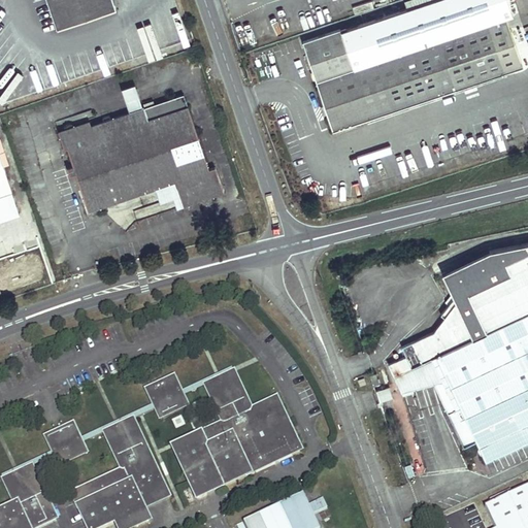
[(117,9),(112,0),(47,0),(58,29),(117,9)]
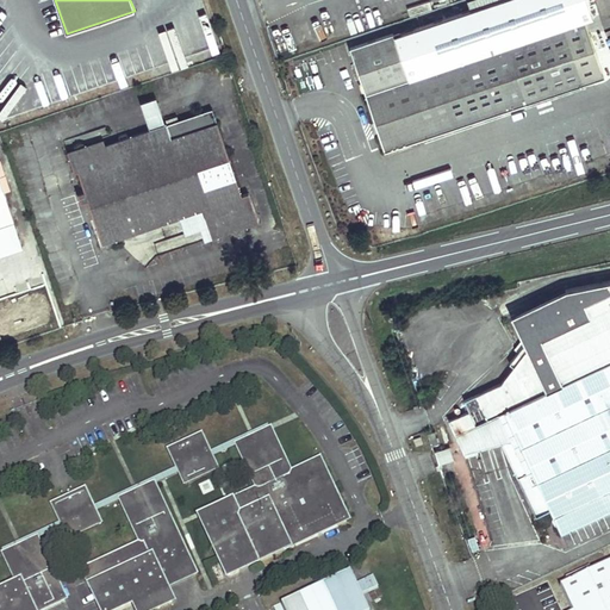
[(384,150),(604,76),(585,19),(592,17),(586,0),(496,0),(350,49),(384,150)]
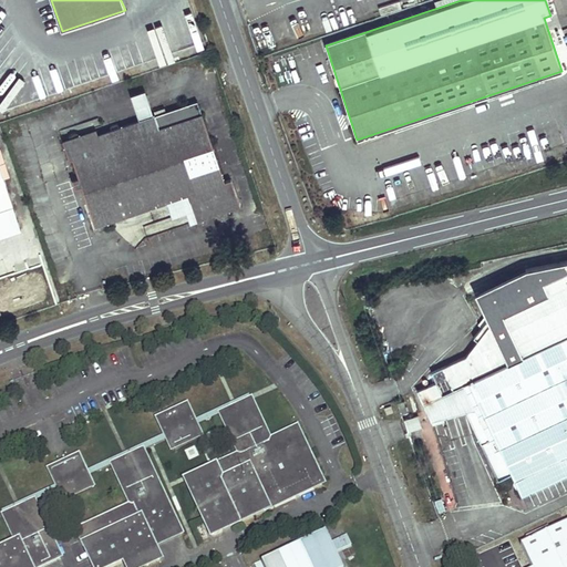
[(96,130),(65,140),(94,226),(166,203),(188,195),(194,209),(197,220),(216,215),(223,219),(227,212),(240,207),(232,179),(225,182),(203,114),(160,127),(155,115),(98,134),(96,130)]
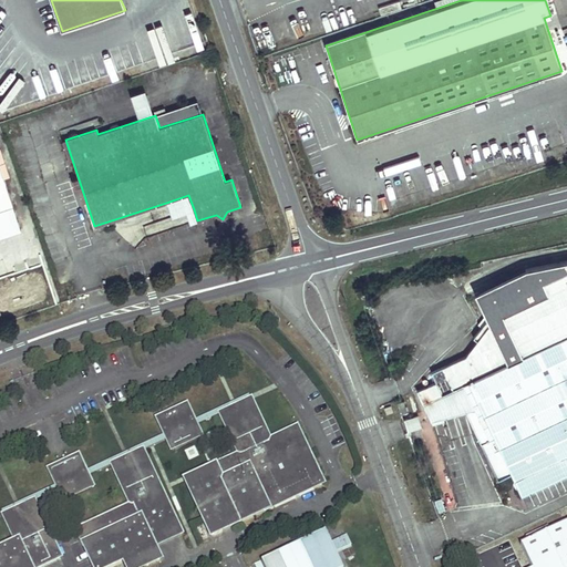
[(0,210),(13,206),(0,167),(0,210)]
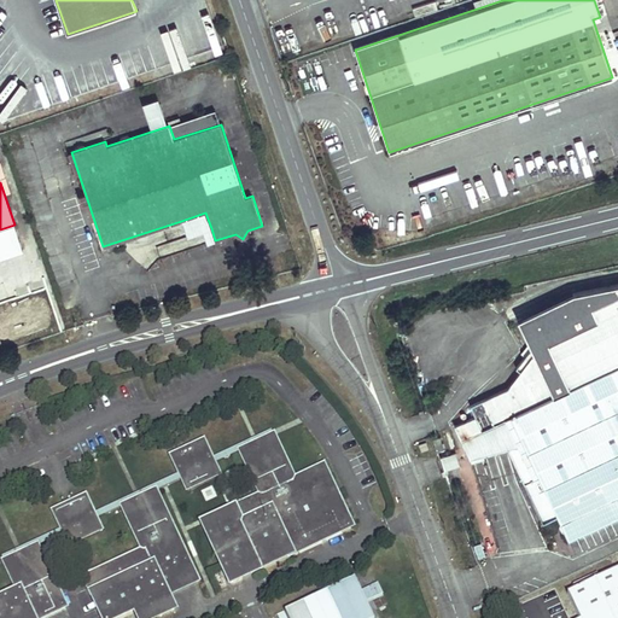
[(205,213),(181,221),(187,237),(203,232),(211,228),(205,213)]
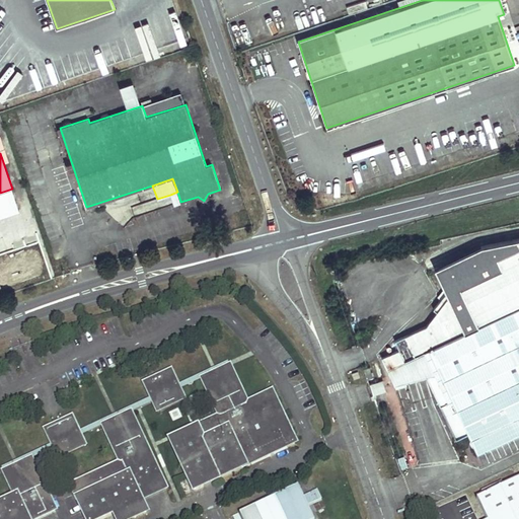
[(177,192),(170,195),(174,205),(180,202),(177,192)]
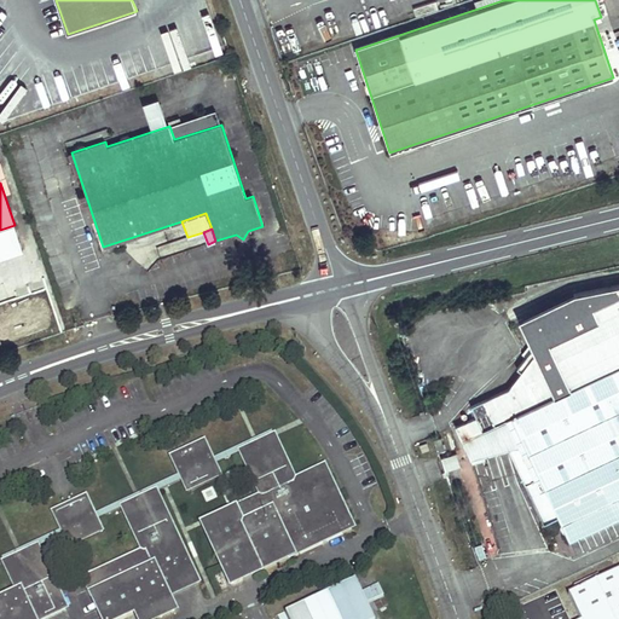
[(542,522),(556,516),(567,541),(618,515),(618,284),(584,293),(591,307),(524,339),(530,352),(528,352),(516,370),(520,374),(509,391),(472,409),(476,420),(456,429),(472,462),(505,447),(542,522)]
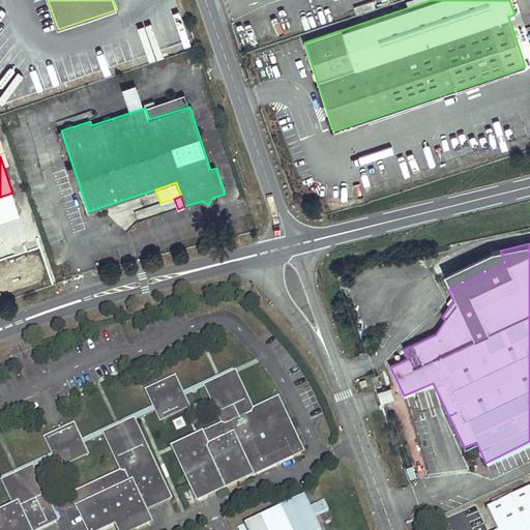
[(506,263),(500,251),(490,254),(442,275),(448,290),(506,263)]
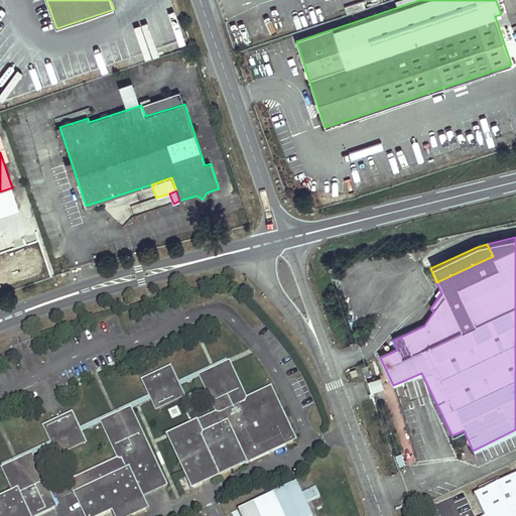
[(227,361),(176,383),(179,388),(204,376),(229,365),(227,361)]
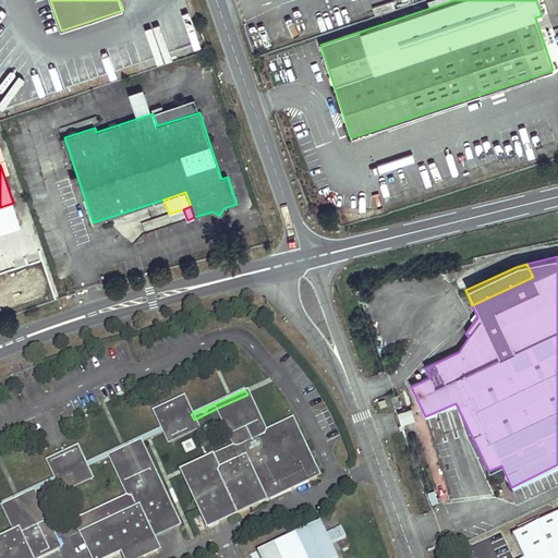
[(247,395),(220,407),(239,446),(185,472),(210,525),(317,475),(292,422),(266,434),(247,395)]
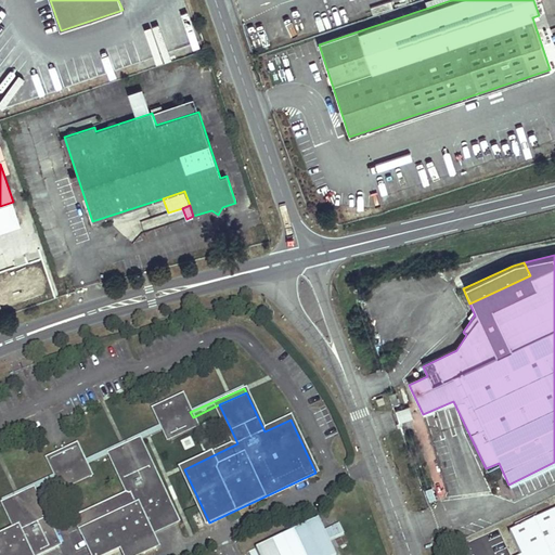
[(395,392),(388,395),(391,407),(398,404),(395,392)]
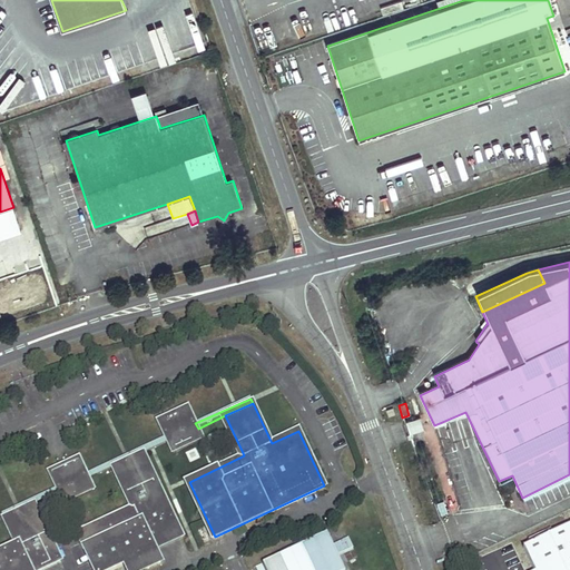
[(188,410),(160,423),(168,436),(170,442),(174,449),(202,436),(198,429),(195,423),(188,410)]
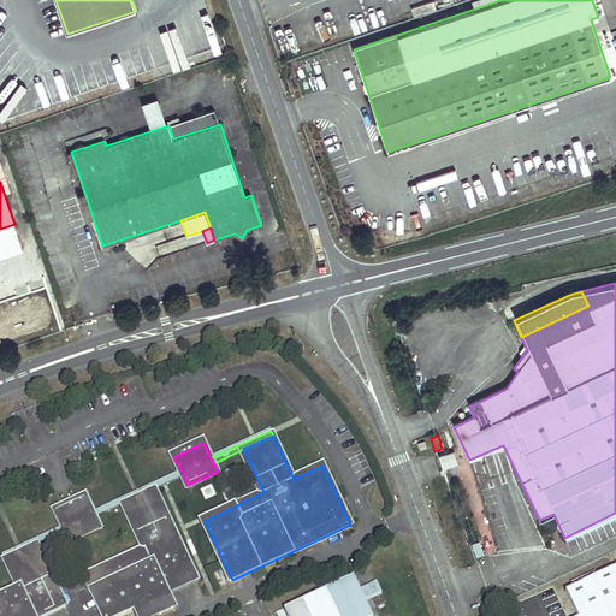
[(438,454),(442,467),(457,463),(452,449),(438,454)]
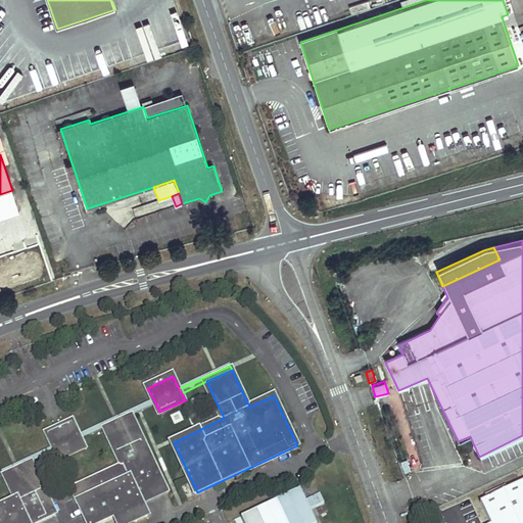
[(154,400),(80,436),(82,440),(106,429),(132,417),(156,406),(154,400)]
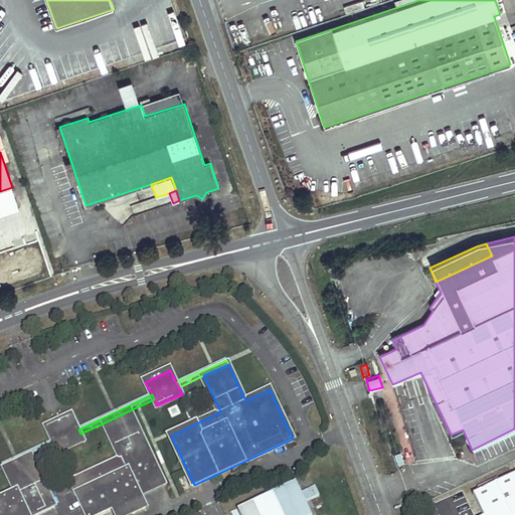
[(130,410),(105,422),(113,439),(122,459),(72,482),(88,514),(97,514),(113,508),(127,502),(133,514),(146,508),(140,495),(165,484),(130,410)]
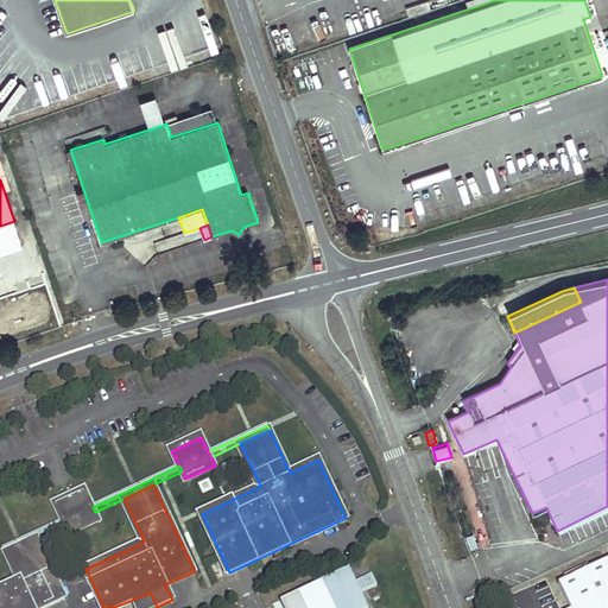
[(86,492),(55,505),(63,520),(65,526),(69,534),(99,520),(95,512),(93,507),(86,492)]
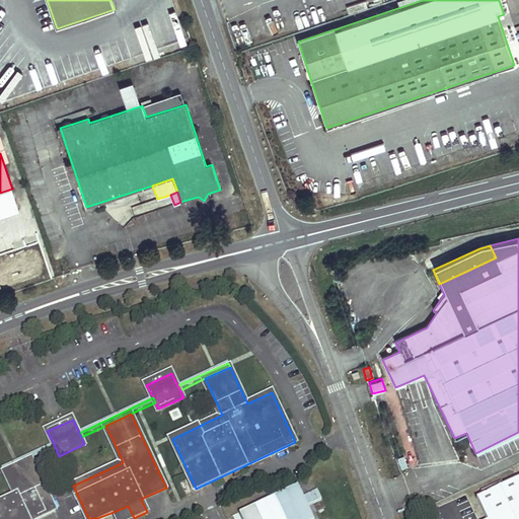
[(54,444),(0,469),(0,474),(30,460),(56,449),(54,444)]
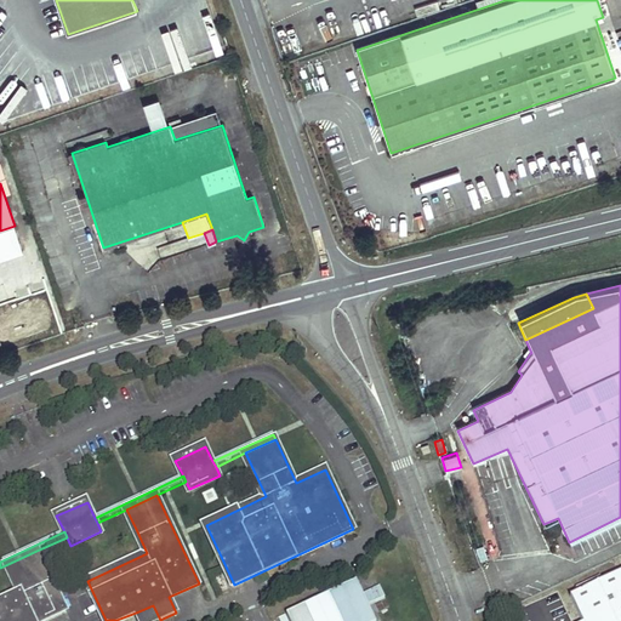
[(483,546),(476,548),(480,560),(486,558),(483,546)]
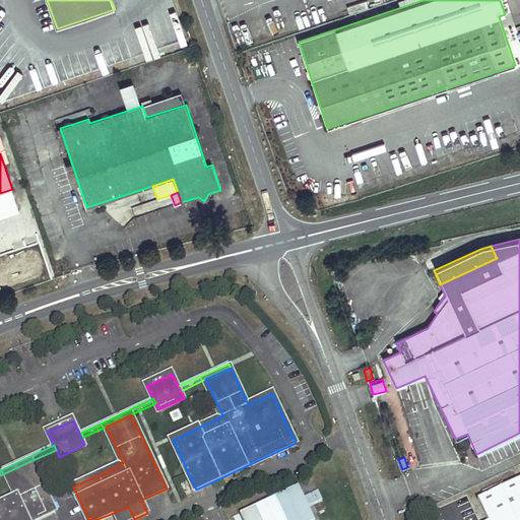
[(0,519),(34,519),(54,511),(30,461),(0,475),(0,496),(3,503),(0,504),(0,519)]
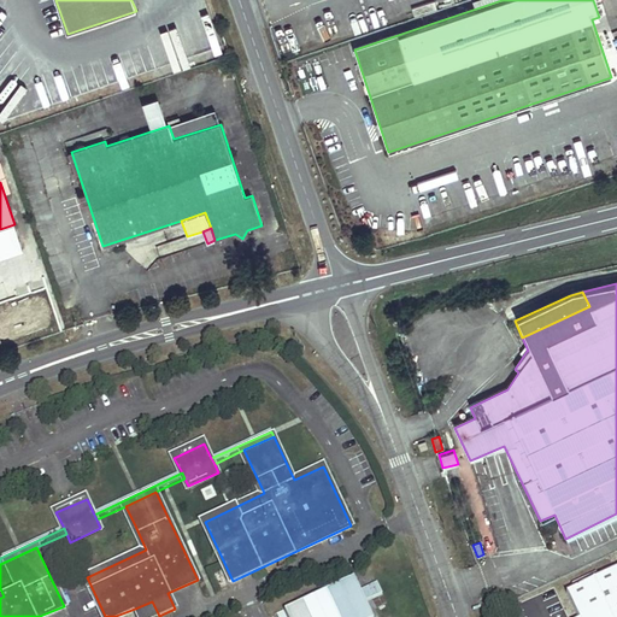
[(597,577),(574,588),(576,594),(569,597),(577,616),(616,616),(616,574),(599,582),(597,577)]
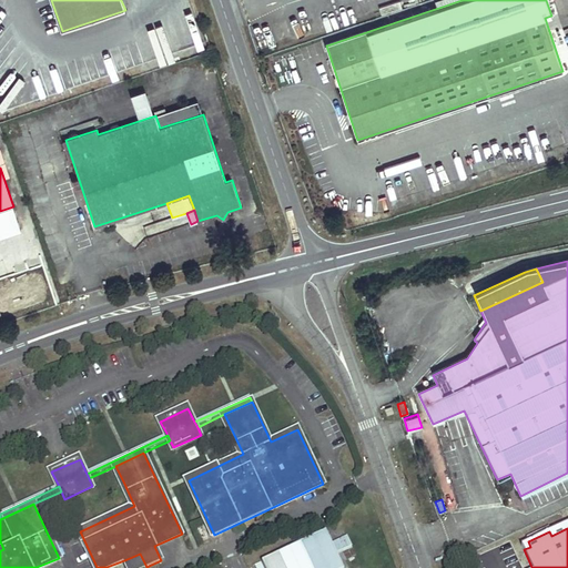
[(353,547),(347,536),(332,544),(326,533),(263,563),(265,567),(343,567),(337,555),(353,547)]
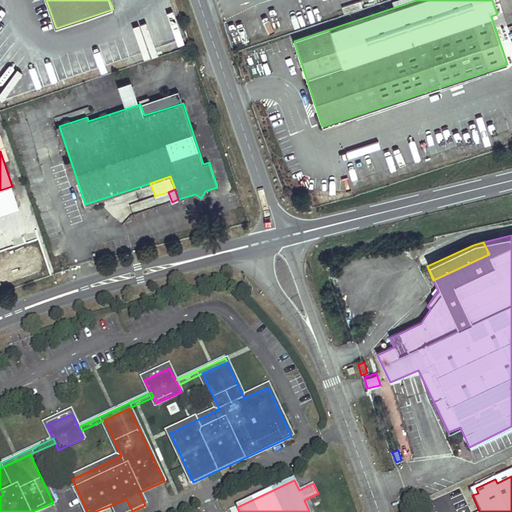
[(126,499),(112,505),(115,511),(129,511),(132,511),(126,499)]
